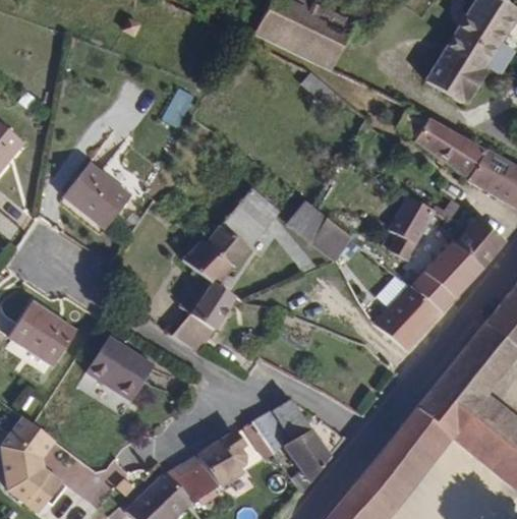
[(256,32),(270,0),(237,0),(229,18),(256,32)]
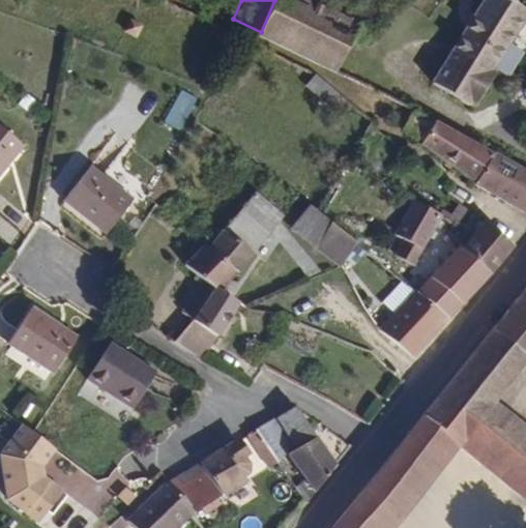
[(359,20),(315,0),(274,0),(261,32),(337,69),(354,31),(359,20)]
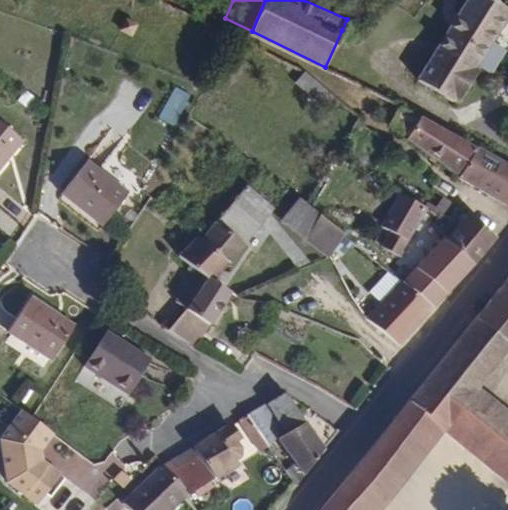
[(458,102),(507,21),(507,10),(491,0),(465,0),(416,79),(453,103),(455,100),(458,102)]
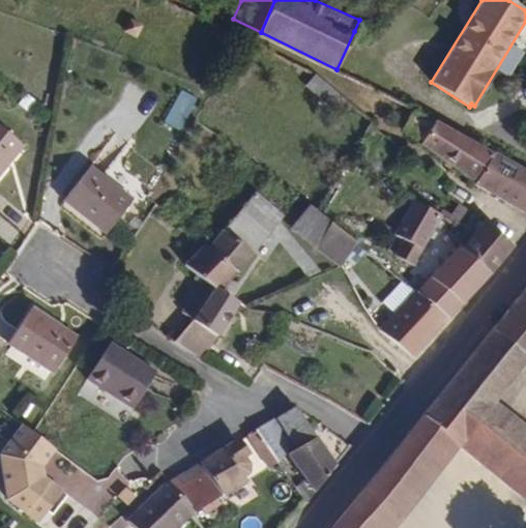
[(139,38),(145,26),(133,19),(125,32),(139,38)]
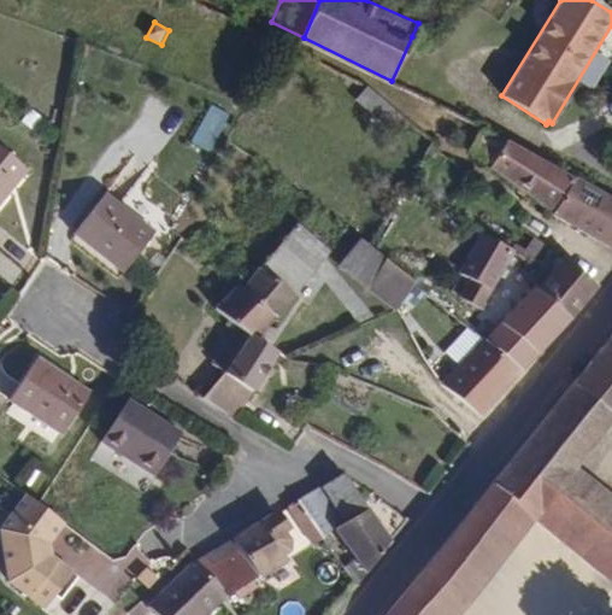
[(423,50),(434,39),(430,35),(429,36),(418,23),(412,36),(423,50)]
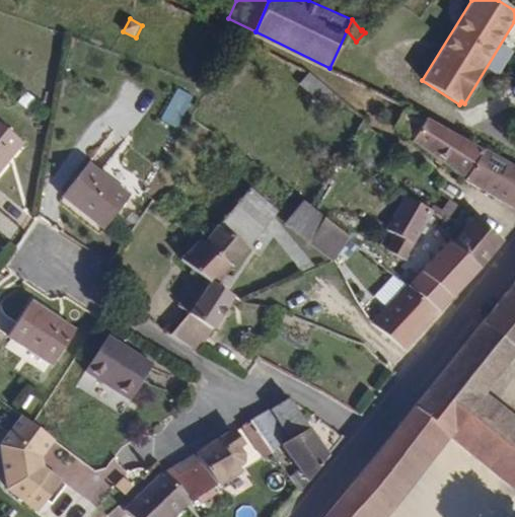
[(334,111),(342,100),(308,72),(300,84),(334,111)]
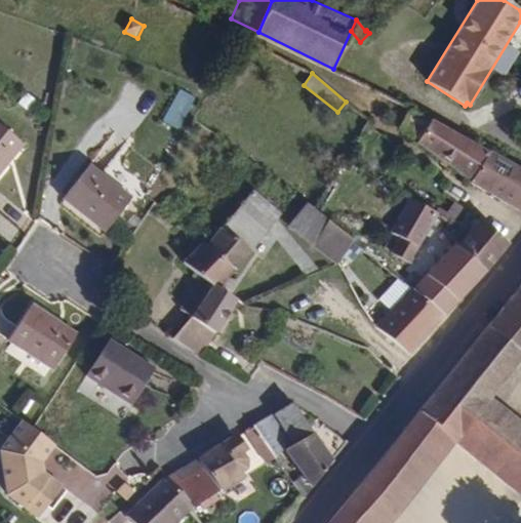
[(417,138),(430,119),(408,108),(398,127),(417,138)]
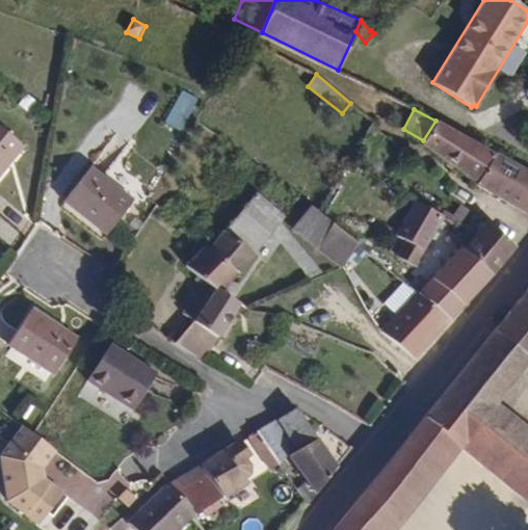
[(496,155),(436,121),(423,140),(421,146),(477,185),(496,155)]
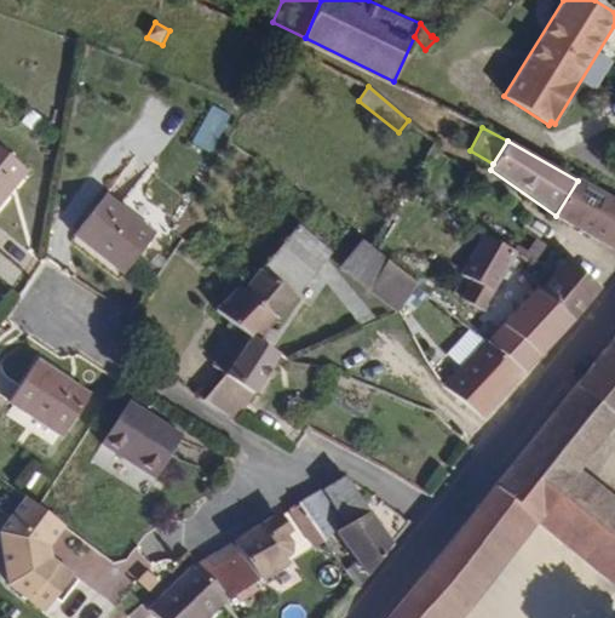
[(0,206),(30,171),(0,146),(0,206)]
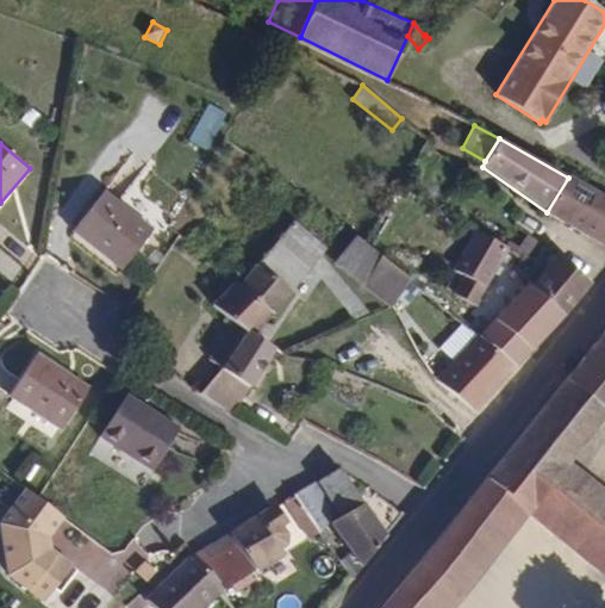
[(604,197),(569,177),(568,178),(547,212),(544,215),(604,249),(604,197)]
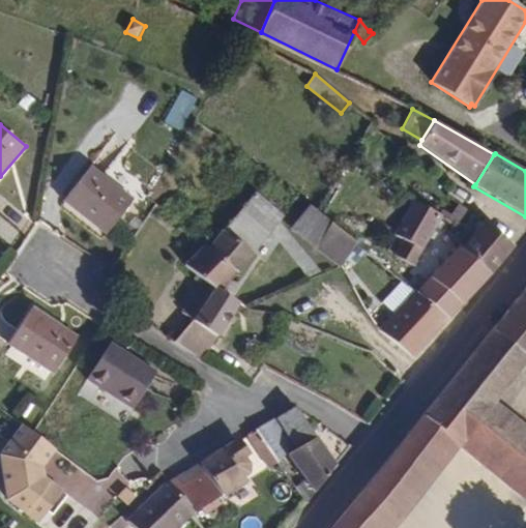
[(136,200),(94,166),(66,203),(108,234),(136,200)]
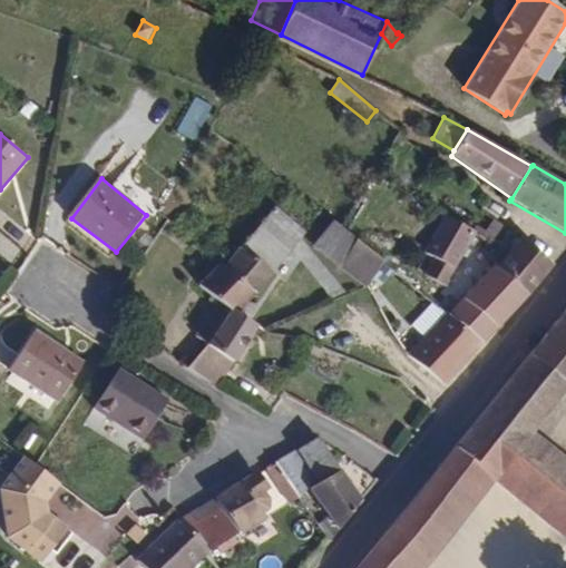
[(306,228),(276,205),(273,208),(304,233),(306,228)]
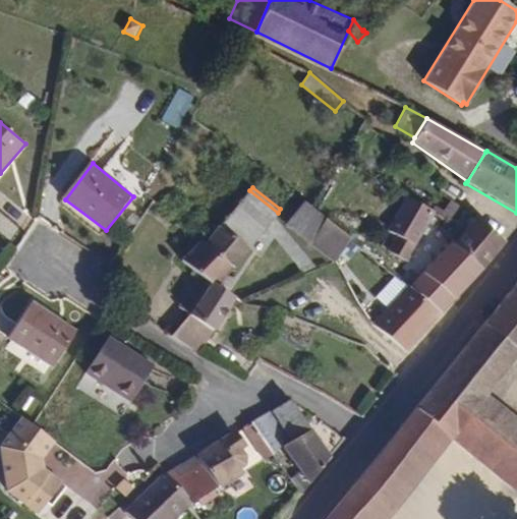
[(278,213),(249,190),(237,207),(265,229),(278,213)]
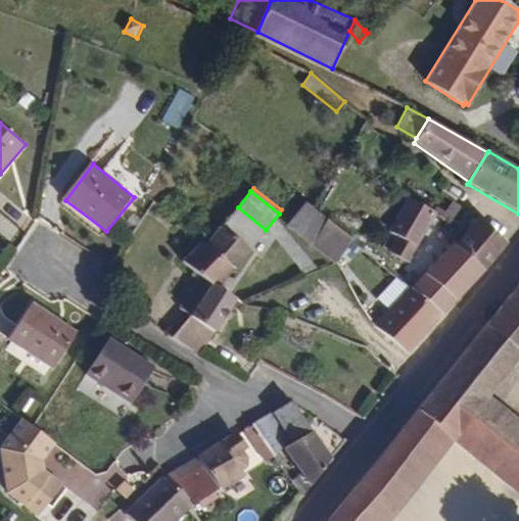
[(408,261),(435,211),(409,196),(388,231),(397,236),(390,249),(408,261)]
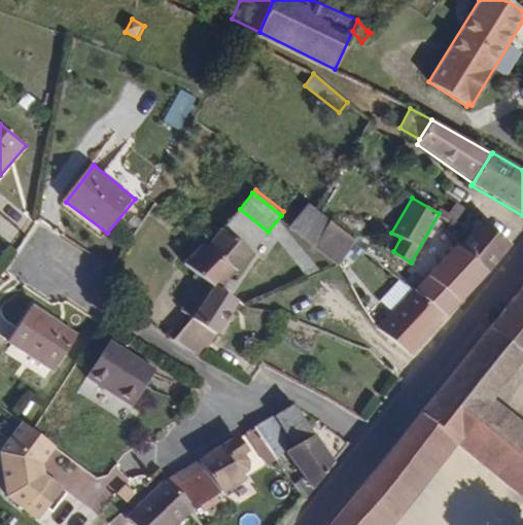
[(356,241),(317,208),(309,202),(288,225),(314,243),(339,266),(356,241)]
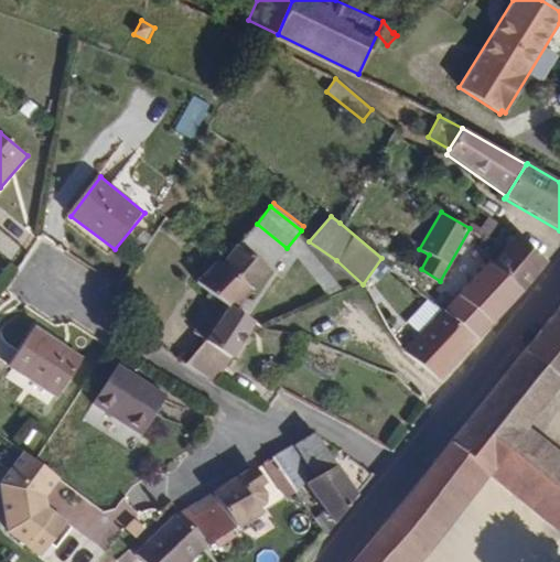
[(255,289),(287,248),(257,224),(222,263),(255,289)]
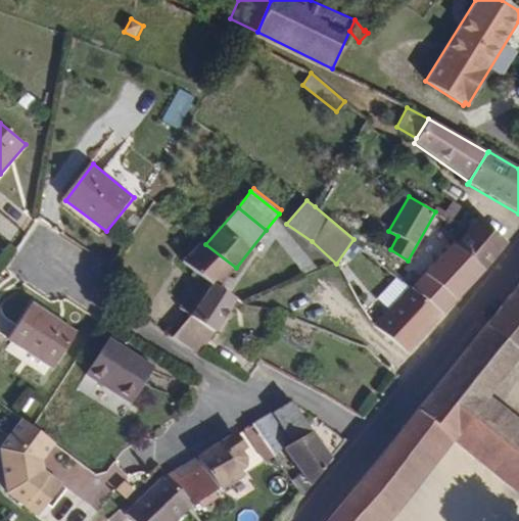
[(482,269),(507,242),(477,217),(453,243),(482,269)]
